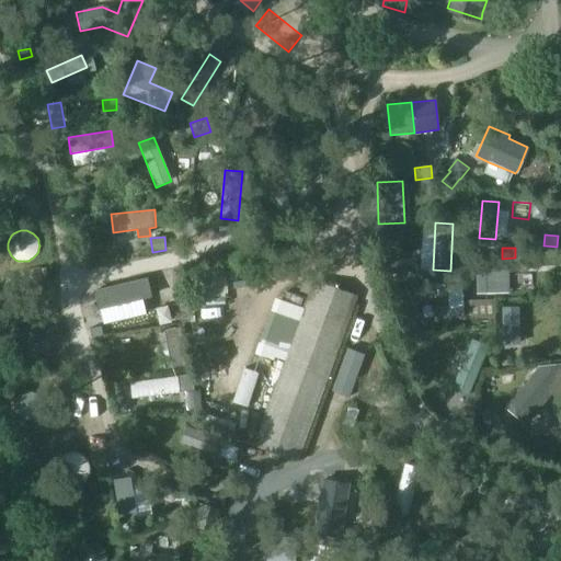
[(478,256),(479,294),(510,293),(508,266),(494,266),(493,256),(478,256)]
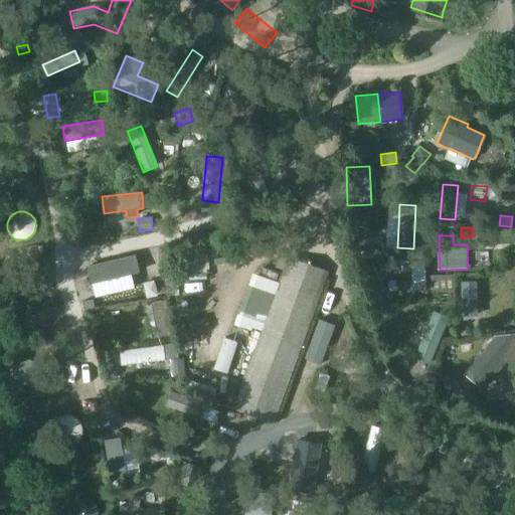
[(418,239),(417,255),(428,255),(430,239),(418,239)]
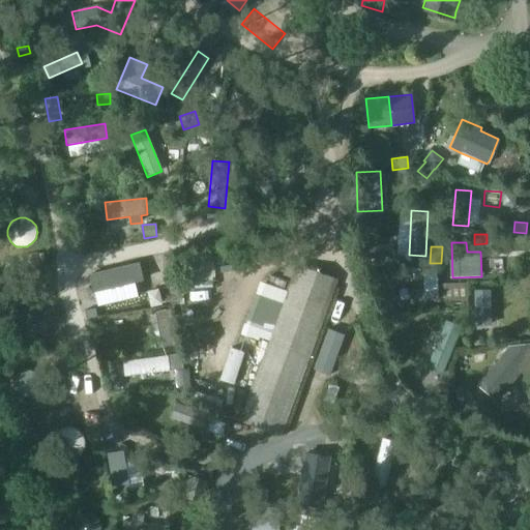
[(139,263),(89,274),(93,293),(143,281),(139,263)]
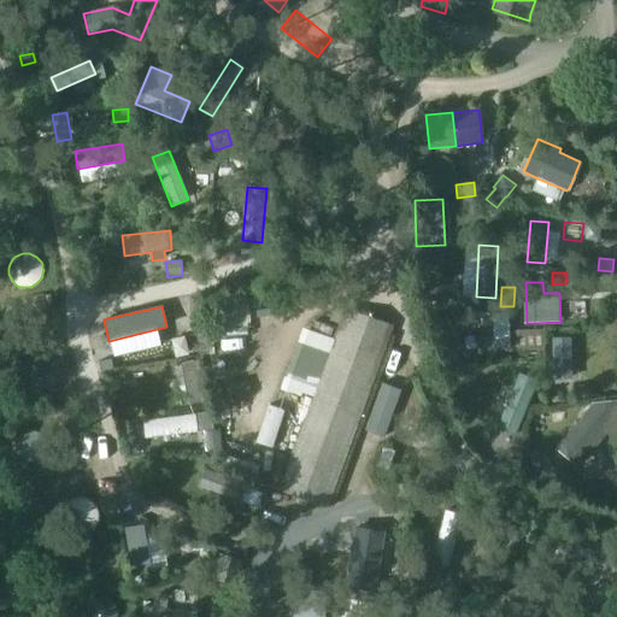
[(339,328),(281,489),(327,505),(392,323),(346,307),(345,310),(340,324),(339,328)]
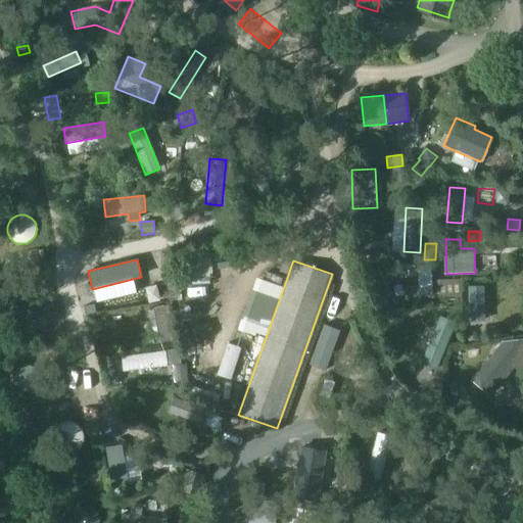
[(418,266),(418,276),(420,296),(432,295),(430,265),(418,266)]
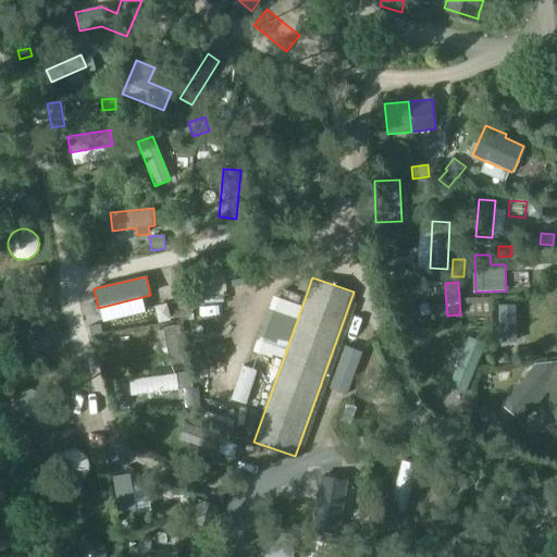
[(467,316),(467,317),(491,316),(491,314),(490,297),(466,298),(467,311),(467,316)]
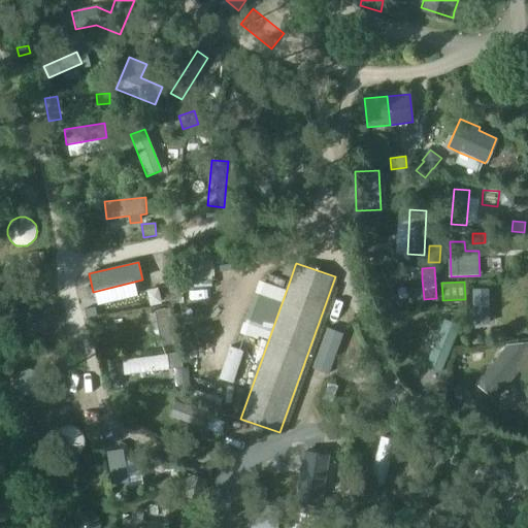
[(488,289),(471,289),(472,297),(472,325),(489,324),(488,289)]
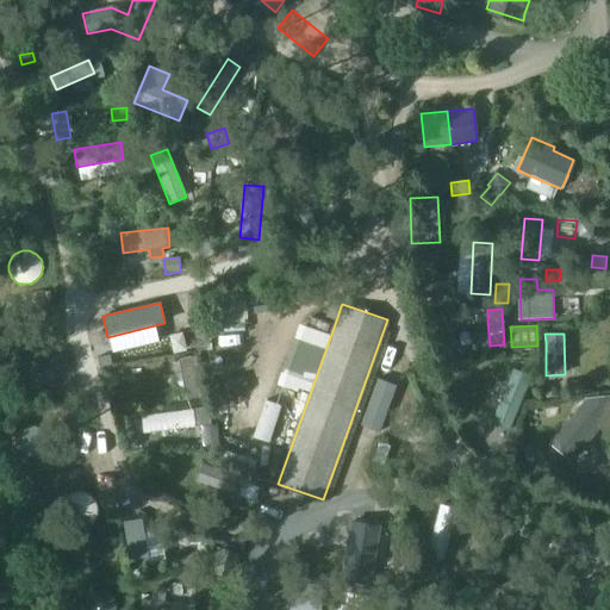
[(179,359),(187,400),(203,398),(194,356),(179,359)]
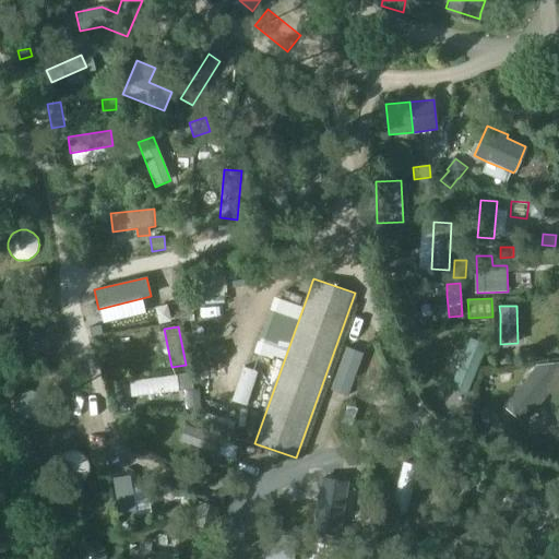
[(465,395),(487,345),(470,339),(449,389),(465,395)]
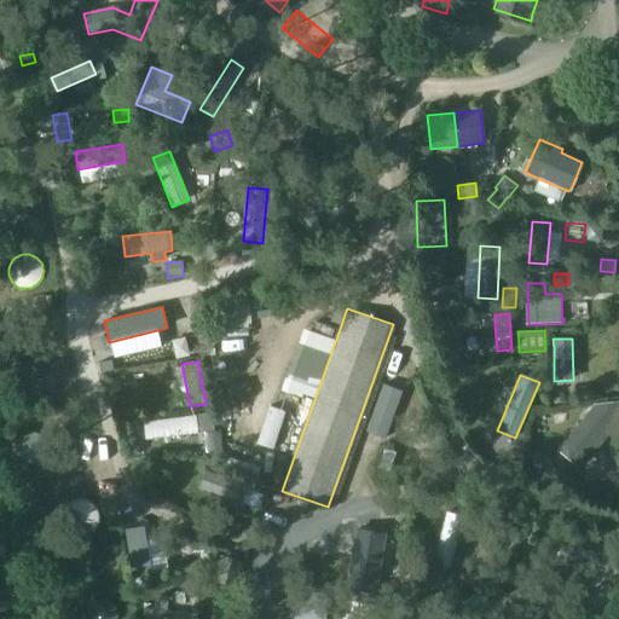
[(578,399),(595,399),(594,386),(578,387),(578,399)]
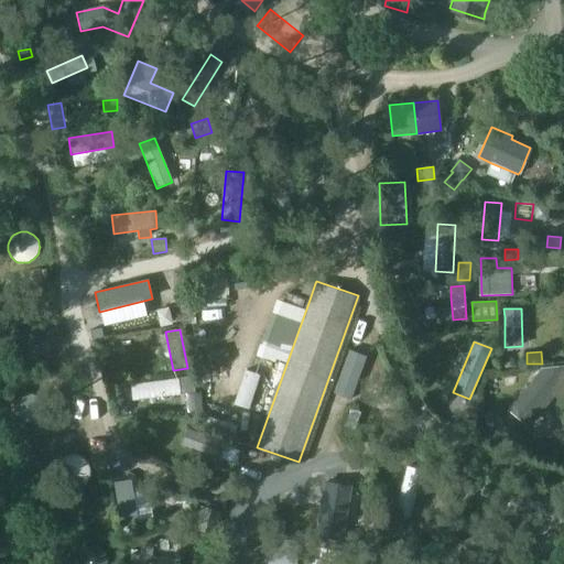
[(166,375),(165,366),(158,367),(158,366),(148,367),(149,377),(166,375)]
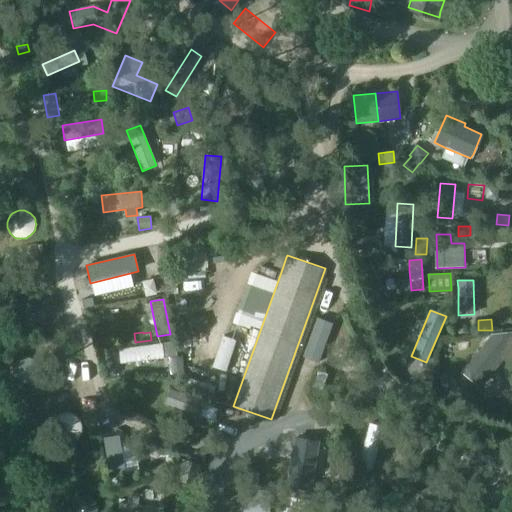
[(511,332),(494,334),(465,372),(480,383),(492,367),(495,370),(511,348),(511,332)]
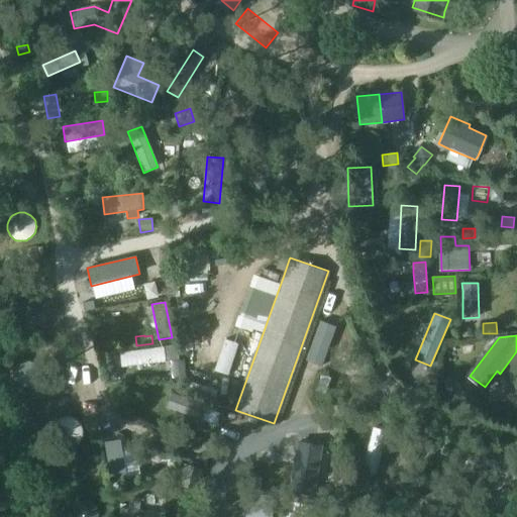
[(312,340),(297,379),(311,385),(326,346),(312,340)]
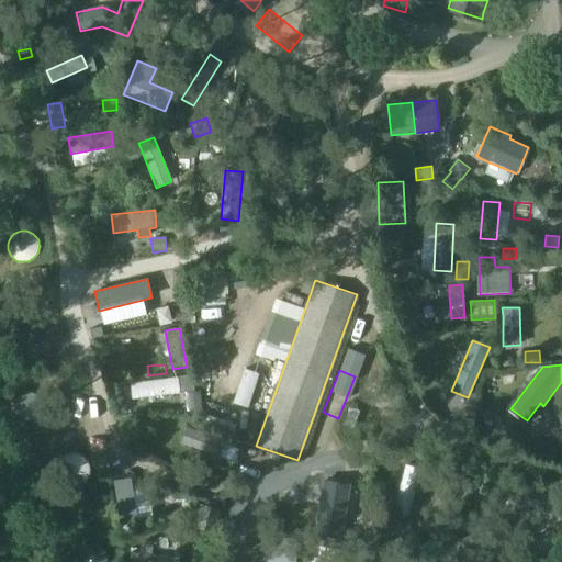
[(377,375),(364,370),(352,402),(364,406),(377,375)]
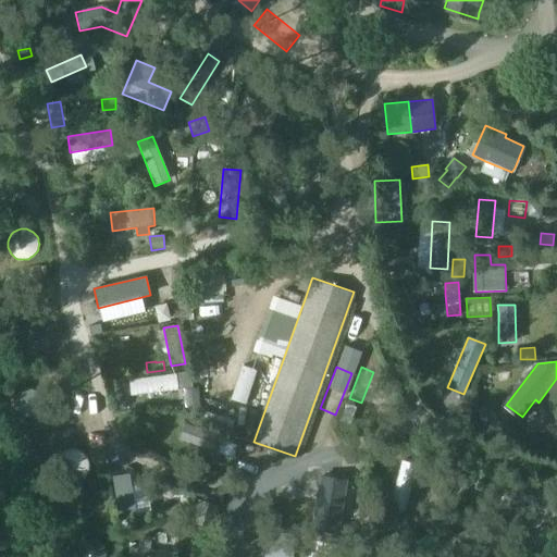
[(176,374),(130,380),(132,395),(178,390),(176,374)]
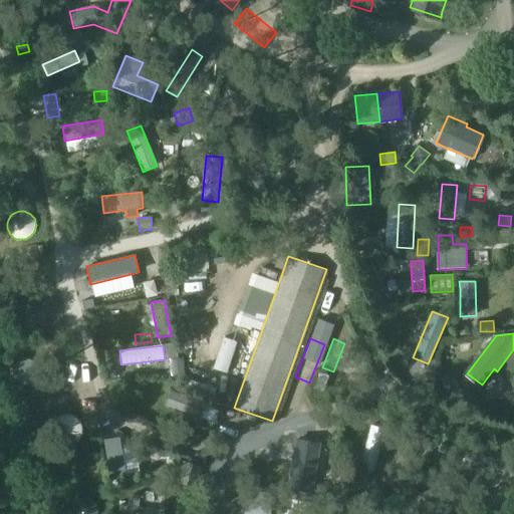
[(328,377),(319,374),(314,389),(323,393),(328,377)]
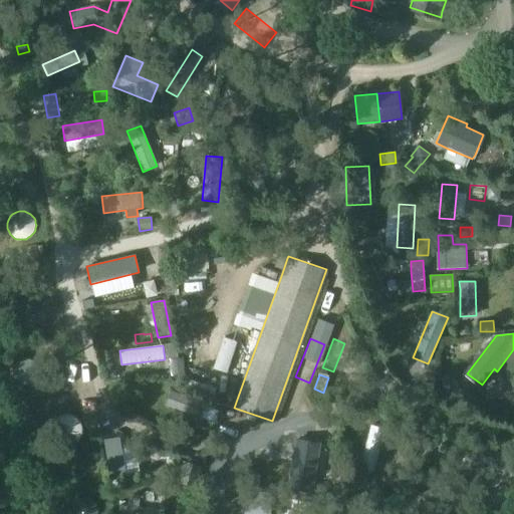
[(442,375),(442,389),(451,389),(451,375),(442,375)]
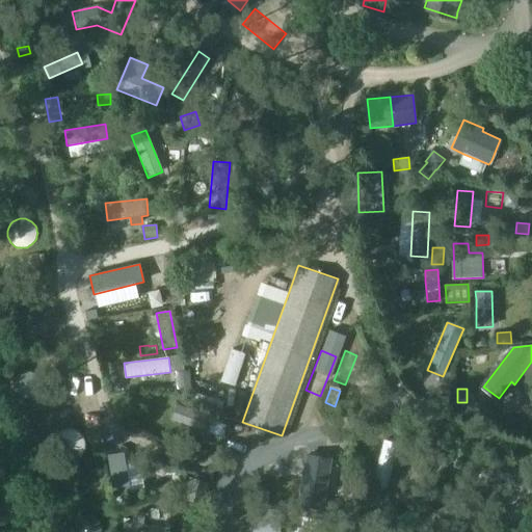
[(173,419),(209,432),(215,419),(178,404),(173,419)]
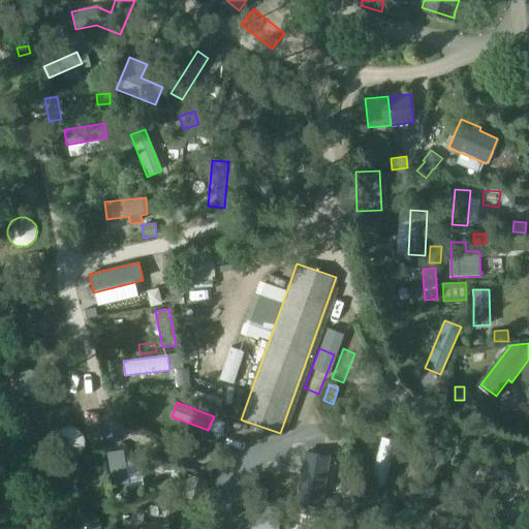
[(79,455),(81,453),(83,449),(84,446),(85,443),(84,440),(83,437),(82,434),(80,432),(76,430),(74,428),(70,427),(67,427),(64,428),(61,429),(58,431),(56,433),(55,436),(54,439),(53,442),(53,445),(54,448),(56,452),(58,454),(60,456),(63,458),(66,459),(69,459),(72,458),(75,457),(79,455)]
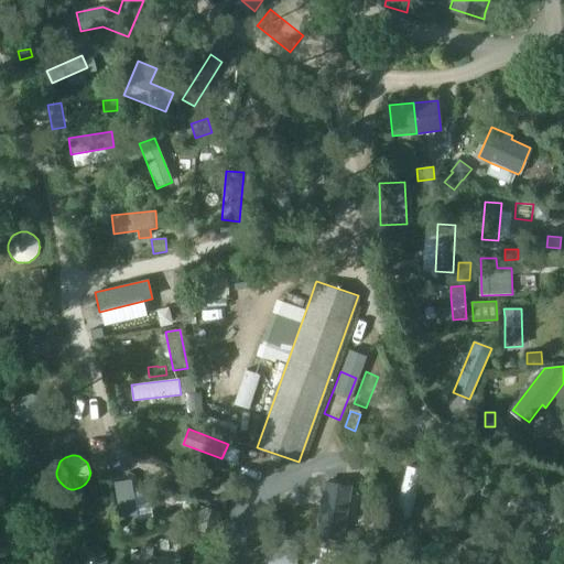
[(408,466),(394,513),(410,518),(423,470),(408,466)]
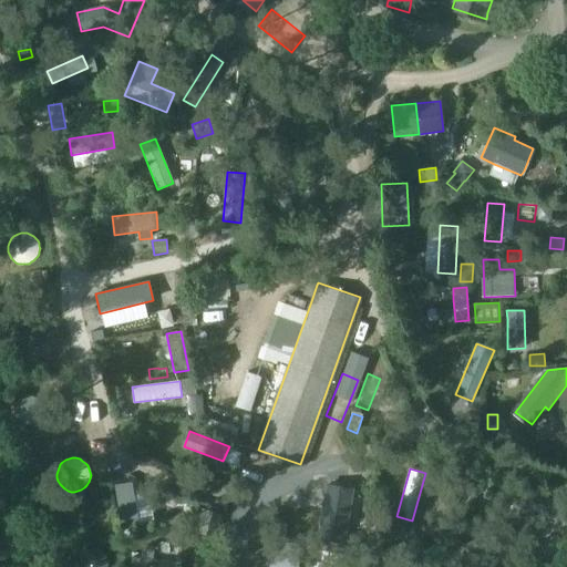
[(132,482),(114,485),(123,526),(140,523),(132,482)]
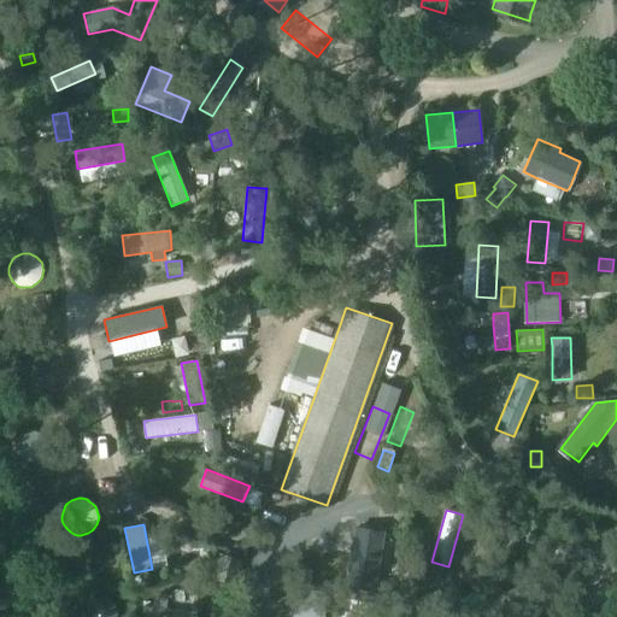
[(346,586),(375,591),(386,533),(357,528),(346,586)]
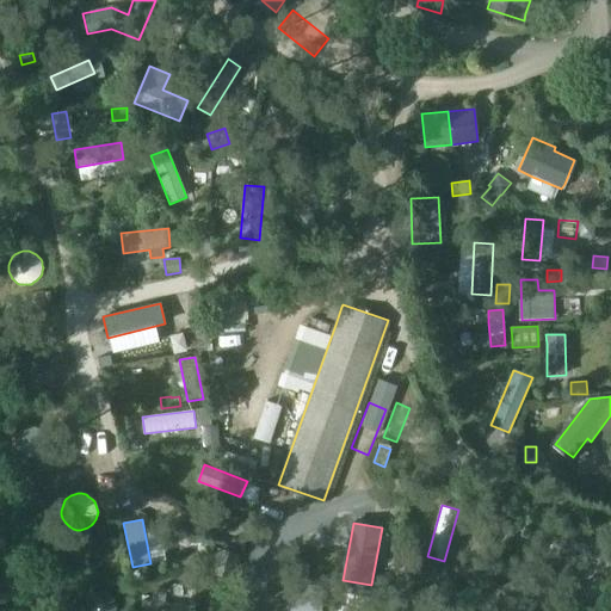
[(519,536),(528,539),(531,531),(524,528),(519,536)]
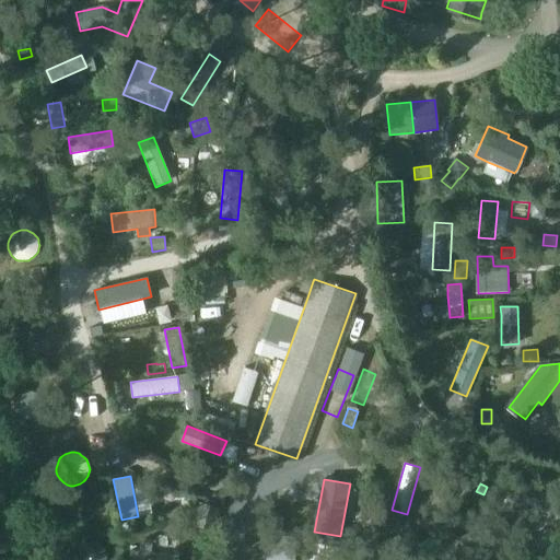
[(175,510),(163,510),(163,521),(175,521),(175,510)]
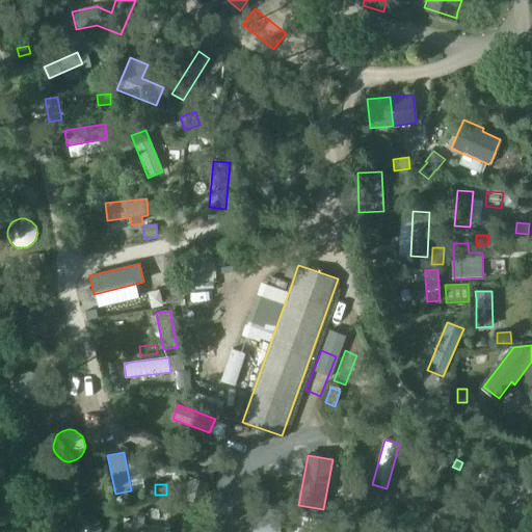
[(126,506),(126,497),(116,497),(115,506),(126,506)]
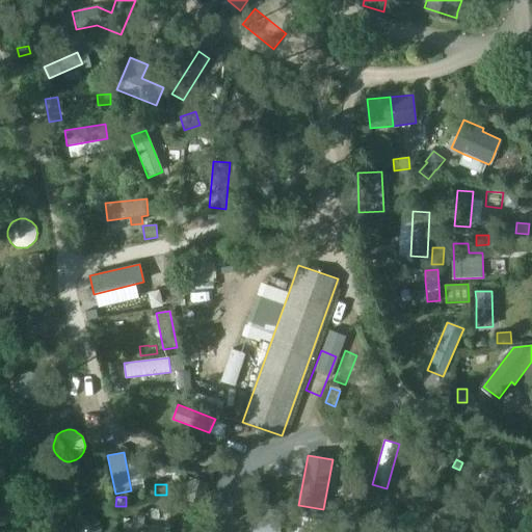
[(280,531),(282,511),(249,509),(247,531),(280,531)]
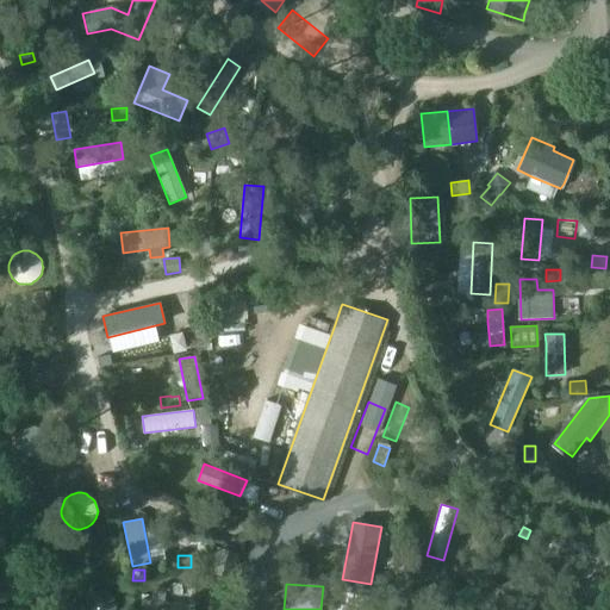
[(85,603),(85,607),(85,609),(117,609),(118,607),(117,603),(116,599),(114,597),(112,595),(110,592),(106,591),(103,590),(99,590),(97,590),(93,592),(91,593),(88,596),(86,599),(85,603)]
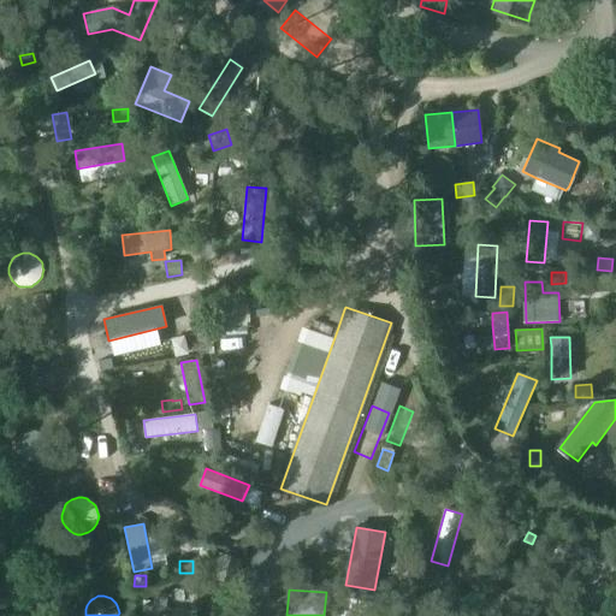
[(167,608),(161,608),(148,605),(146,615),(197,615),(199,612),(167,608)]
